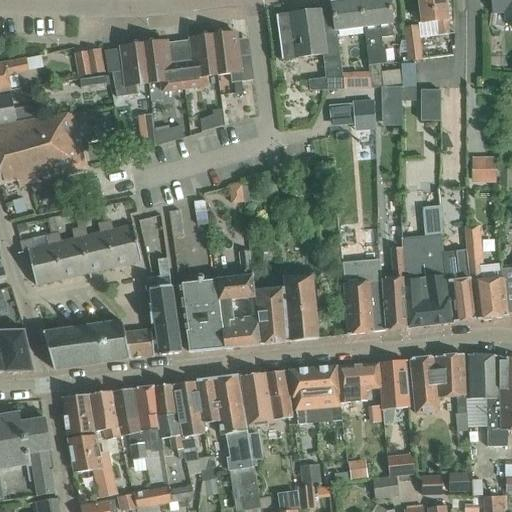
[(335,32),(362,28),(363,28),(359,0),(346,0),(330,3),(332,17),(335,32)]
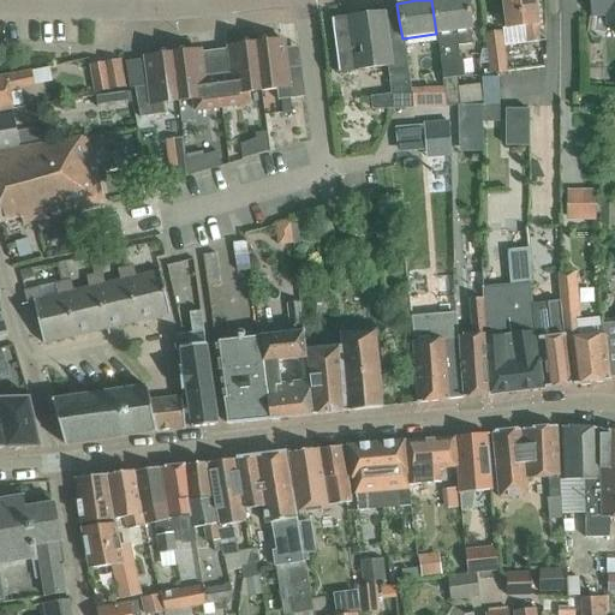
[(460,103),(455,77),(465,76),(463,59),(459,59),(457,45),(471,42),(469,29),(471,28),(466,0),(431,0),(436,34),(435,34),(446,106),(460,103)]
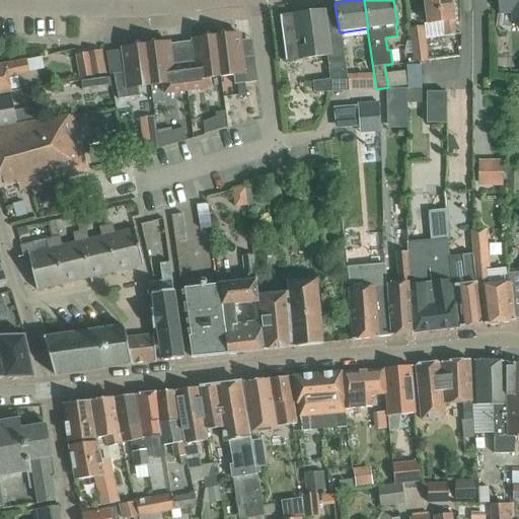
[(424,0),(427,24),(441,22),(443,36),(455,34),(452,19),(453,19),(450,0),(424,0)]
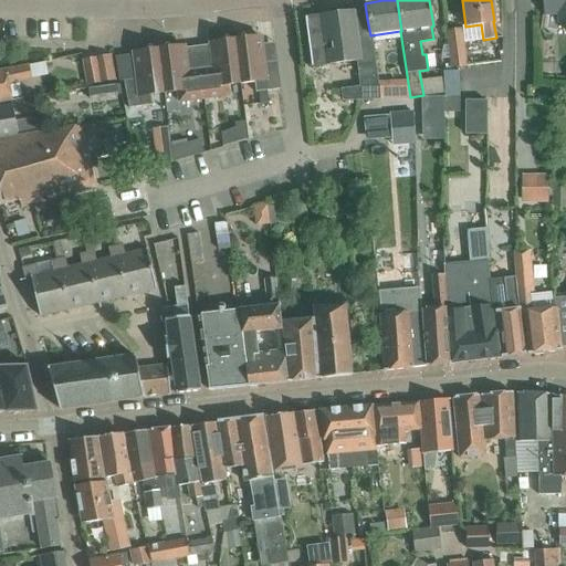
[(565,0),(542,0),(544,14),(557,12),(558,20),(565,19),(565,0)]
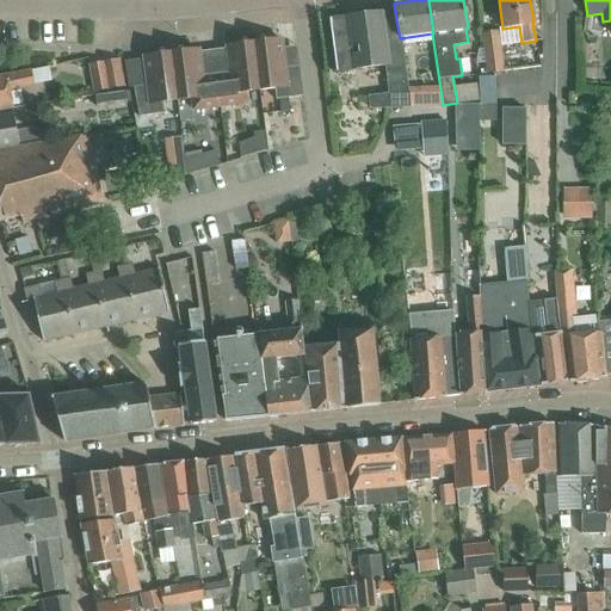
[(408,106),(400,38),(396,20),(383,22),(381,12),(329,19),(337,71),(386,65),(389,93),(369,96),(370,109),(408,106)]
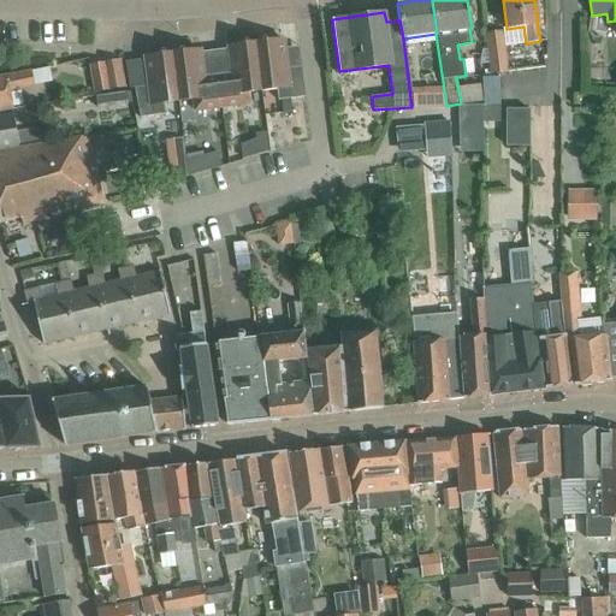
[(502,30),(485,34),(484,34),(490,75),(508,72),(502,30)]
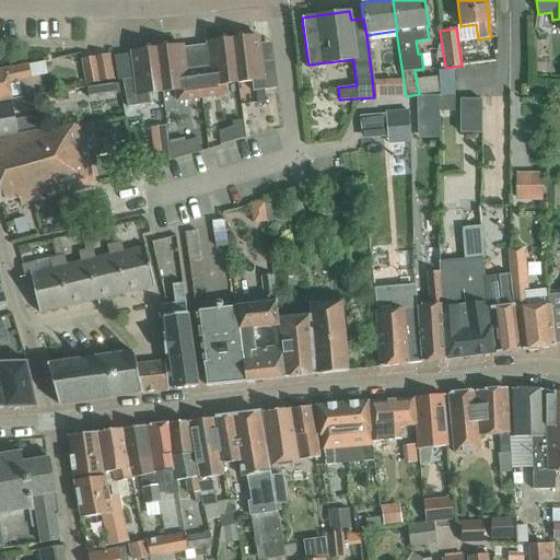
[(252,91),(277,88),(273,60),(260,62),(257,36),(245,37),(240,33),(235,38),(232,39),(237,82),(251,81),(252,91)]
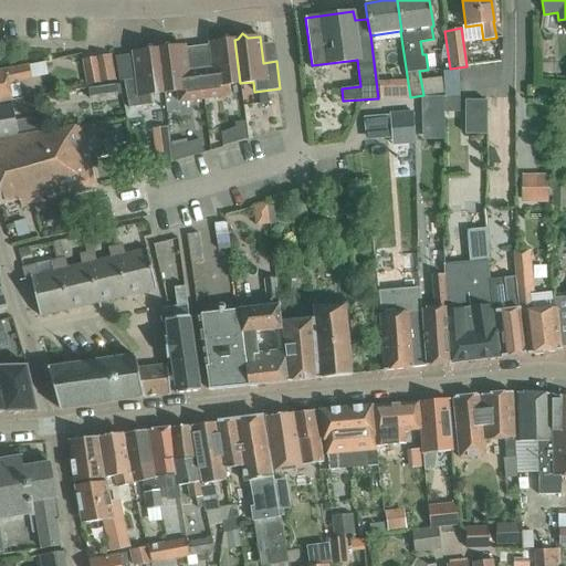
[(209,43),(212,69),(199,71),(203,98),(228,95),(227,85),(240,83),(234,40),(231,40),(226,35),(221,41),(209,43)]
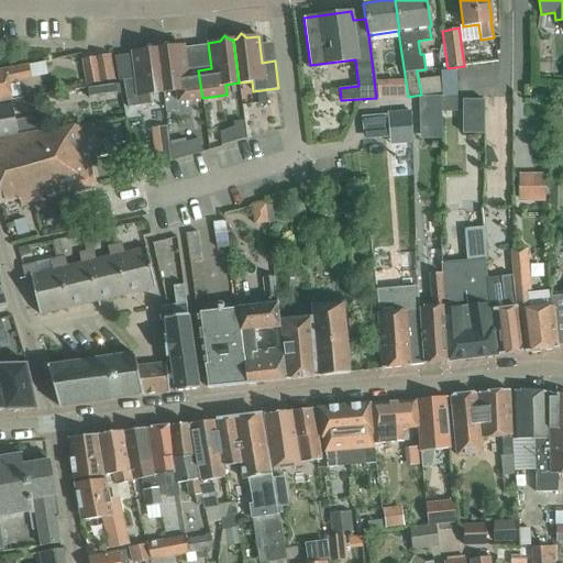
[(186,72),(183,45),(170,47),(165,43),(161,48),(157,48),(163,92),(176,90),(177,101),(202,98),(198,70),(186,72)]
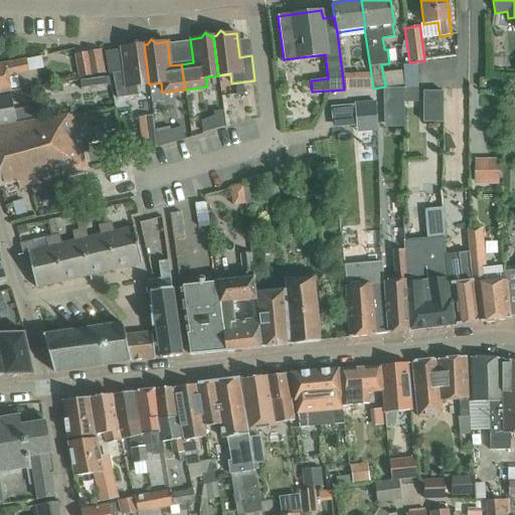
[(121,47),(124,71),(112,72),(117,98),(138,96),(137,86),(149,84),(144,44),(141,45),(135,41),(132,46),(121,47)]
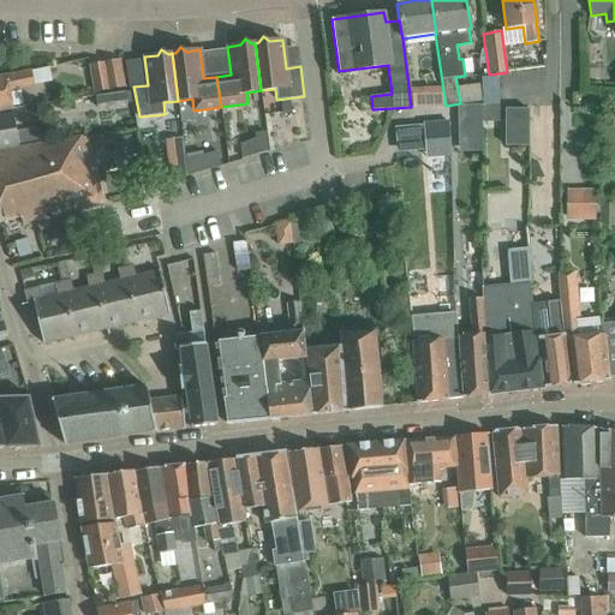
[(119,59),(101,63),(87,65),(91,93),(125,87),(119,59)]
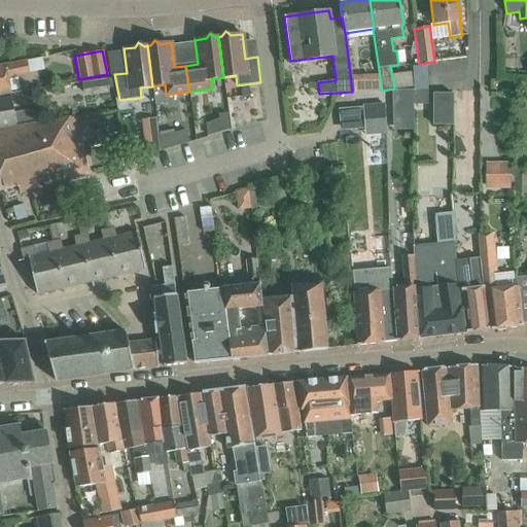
[(35,59),(14,64),(0,66),(0,95),(10,94),(8,77),(16,75),(16,74),(27,71),(36,63),(35,59)]
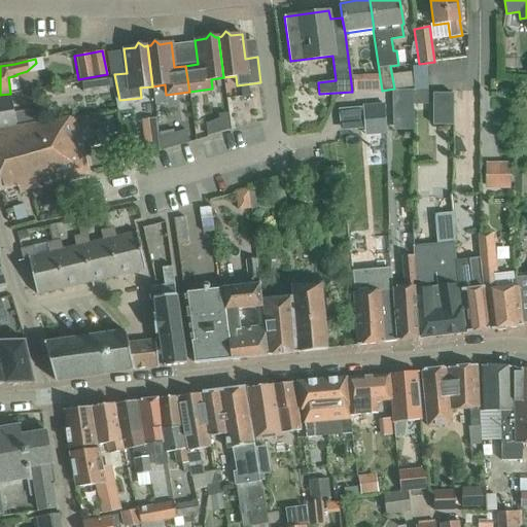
[(433,72),(450,75),(451,64),(435,61),(433,72)]
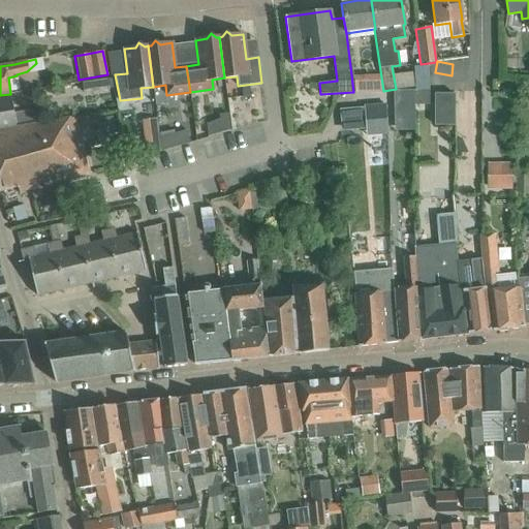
[(109,90),(106,79),(82,83),(83,93),(109,90)]
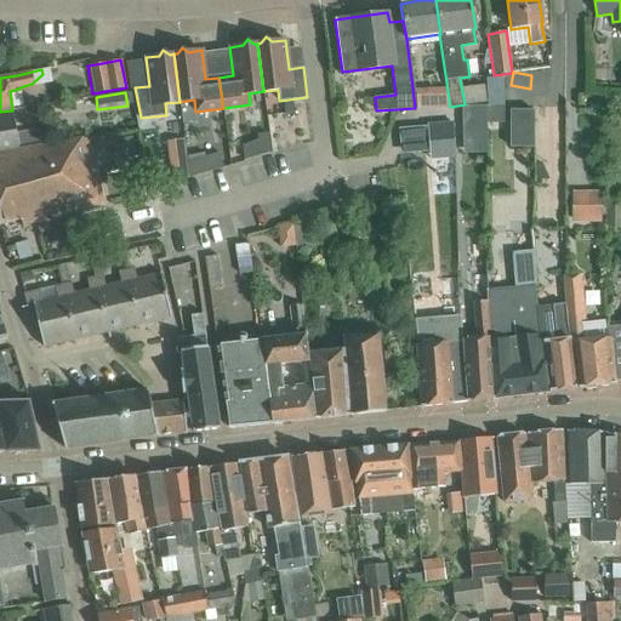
[(462,152),(485,152),(485,106),(462,106),(462,152)]
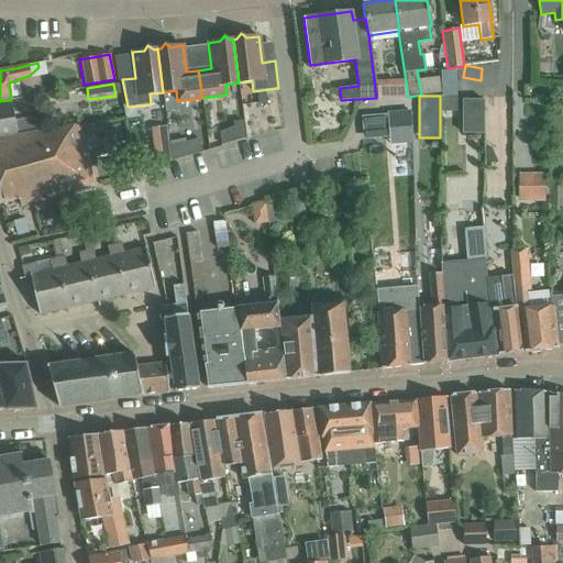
[(483,99),(462,99),(462,133),(483,133),(483,99)]
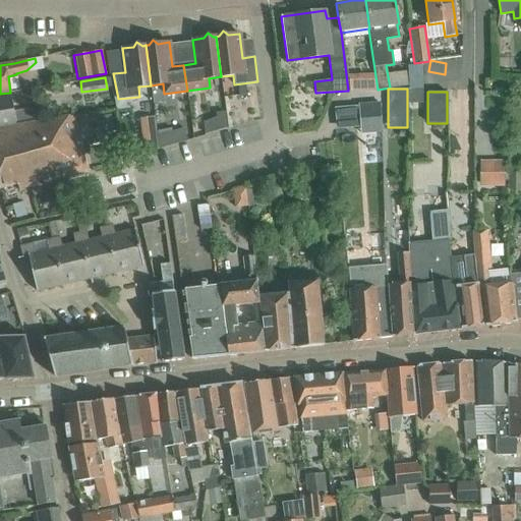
[(0,126),(36,120),(34,107),(20,109),(20,111),(13,112),(10,96),(0,98),(0,126)]
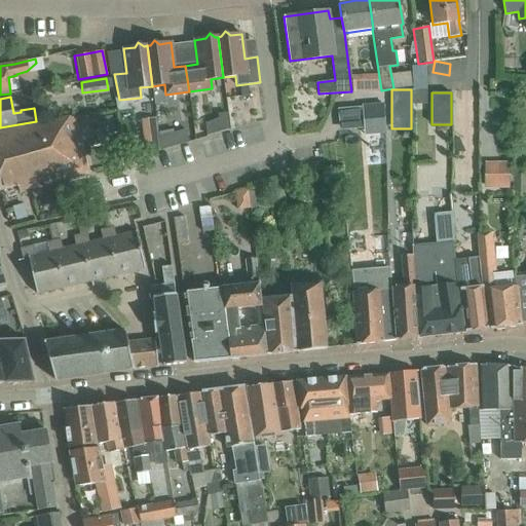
[(385,134),(382,103),(361,105),(364,135),(385,134)]
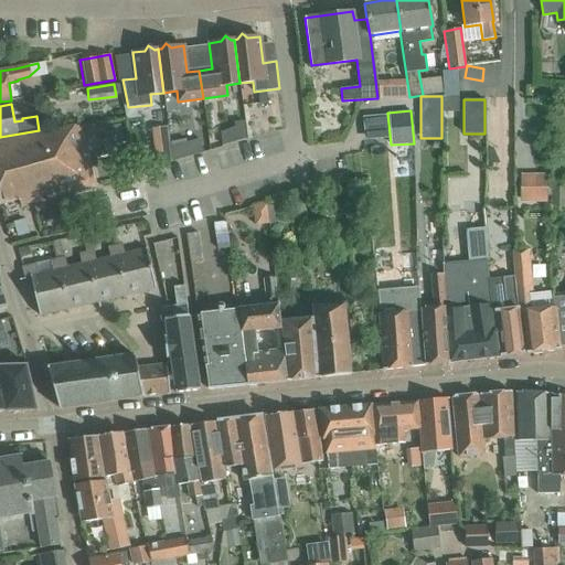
[(94,187),(78,125),(0,138),(0,203),(18,199),(21,206),(94,187)]
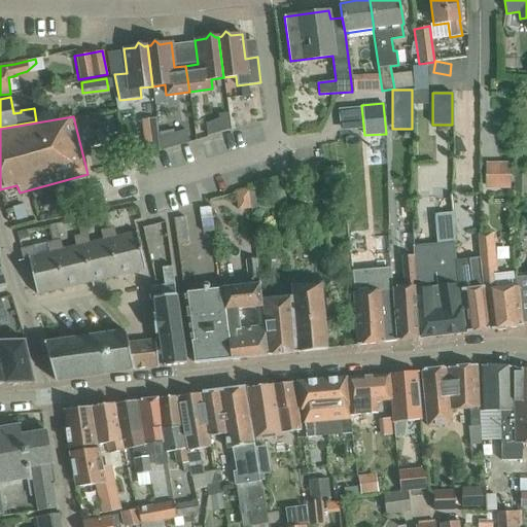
[(161,150),(159,137),(144,139),(146,154),(161,150)]
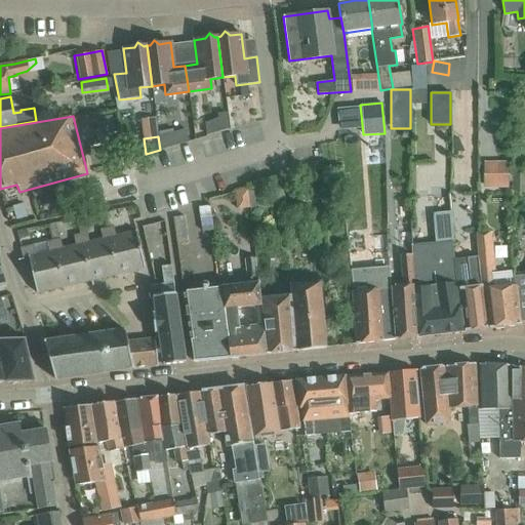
[(508,188),(508,162),(482,162),(482,189),(508,188)]
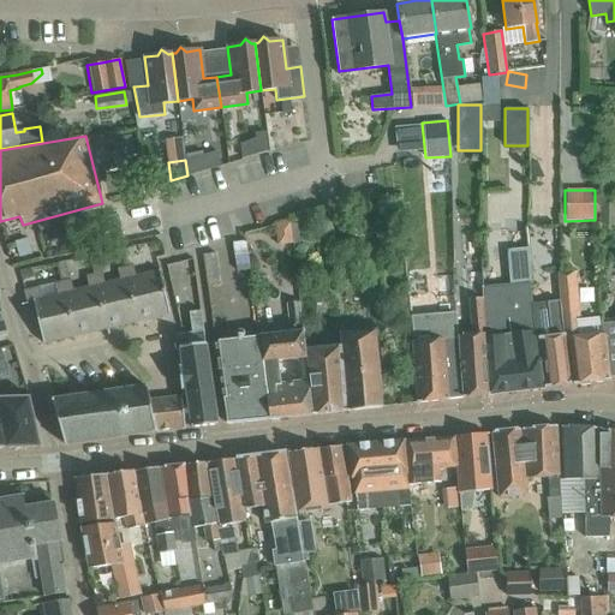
[(597,225),(614,226),(614,203),(598,202),(597,225)]
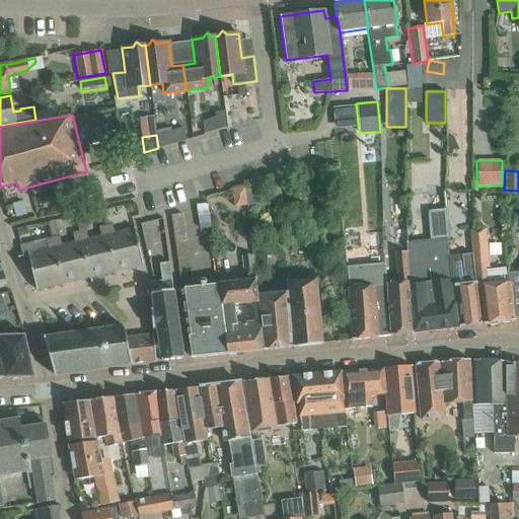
[(242,189),(230,189),(230,206),(243,206),(242,189)]
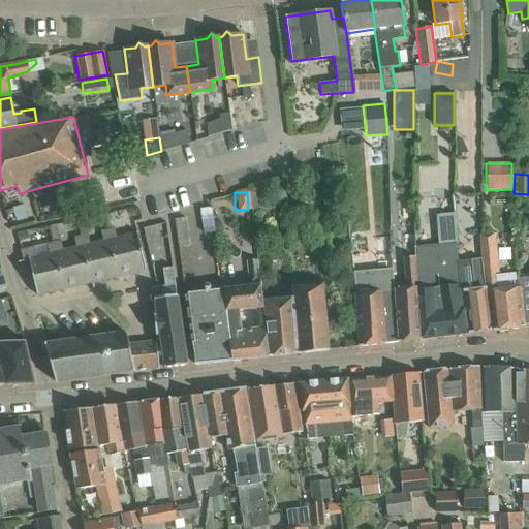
[(394,205),(392,230),(403,231),(405,205),(394,205)]
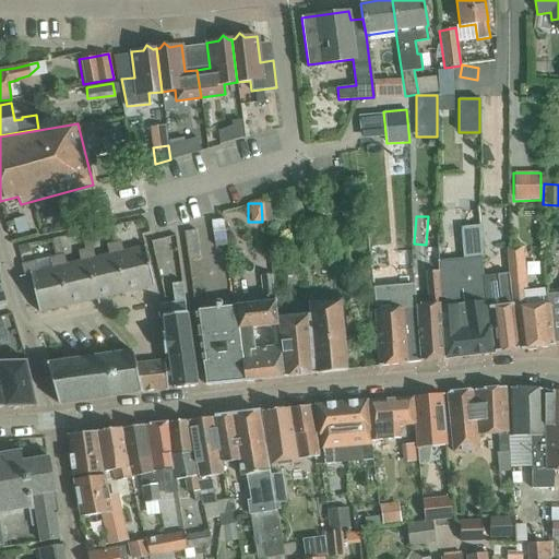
[(223,227),(222,219),(211,221),(212,229),(223,227)]
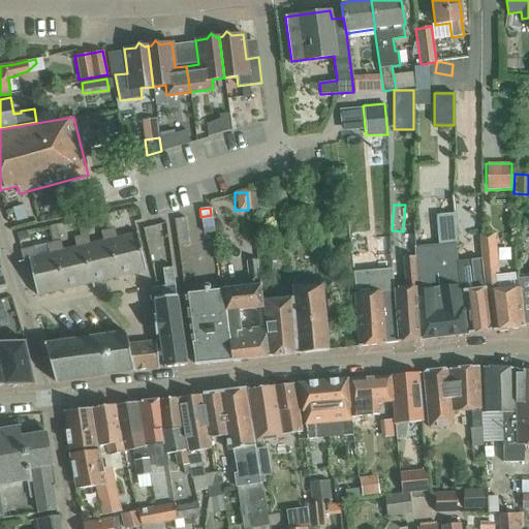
[(438,244),(414,246),(414,255),(418,307),(422,339),(467,334),(463,309),(463,307),(460,287),(455,243),(453,213),(436,215),(438,244)]
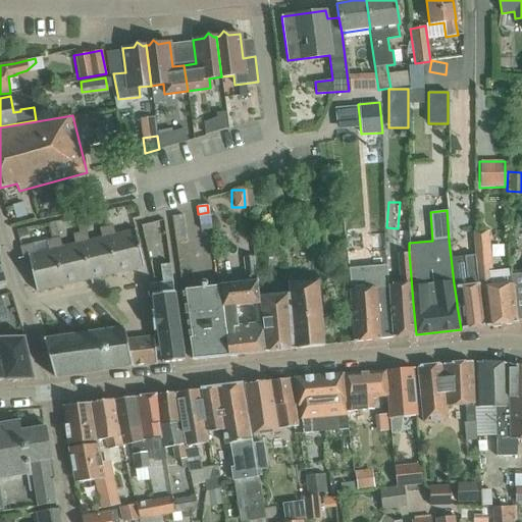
[(209,220),(208,212),(198,214),(200,222),(209,220)]
